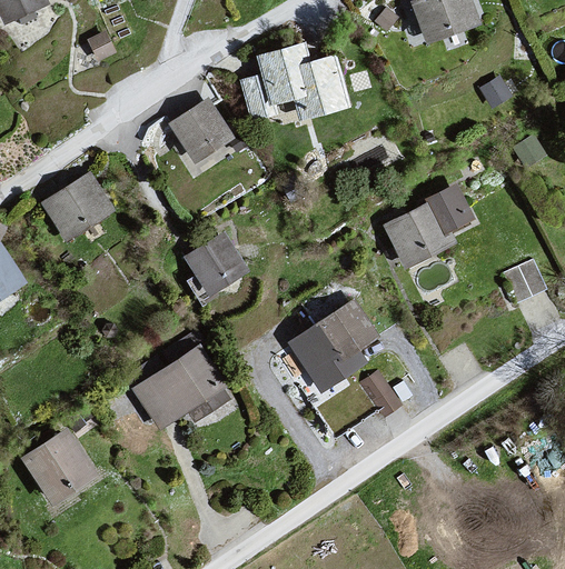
[(49,0),(0,0),(0,18),(5,26),(53,8),(49,0)]
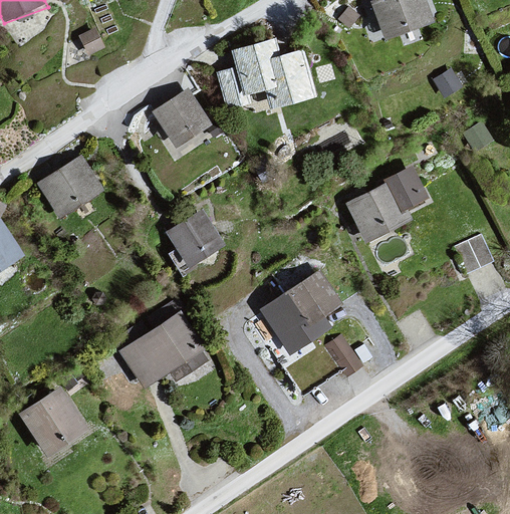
[(426,0),(373,0),(370,1),(388,38),(435,23),(426,0)]
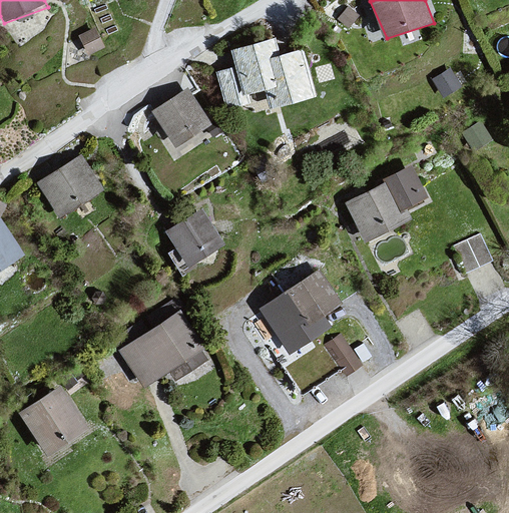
[(268,39),(229,51),(241,95),(271,89),(277,109),(320,98),(302,49),(273,56),(268,39)]
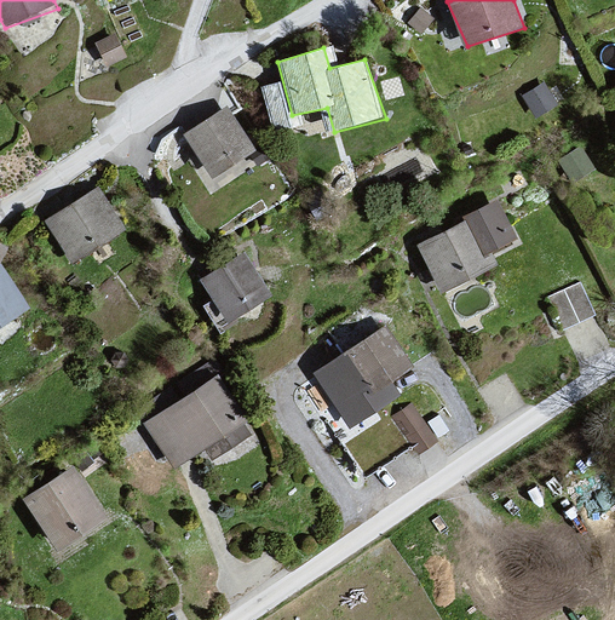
[(229,108),(184,139),(211,177),(259,149),(229,108)]
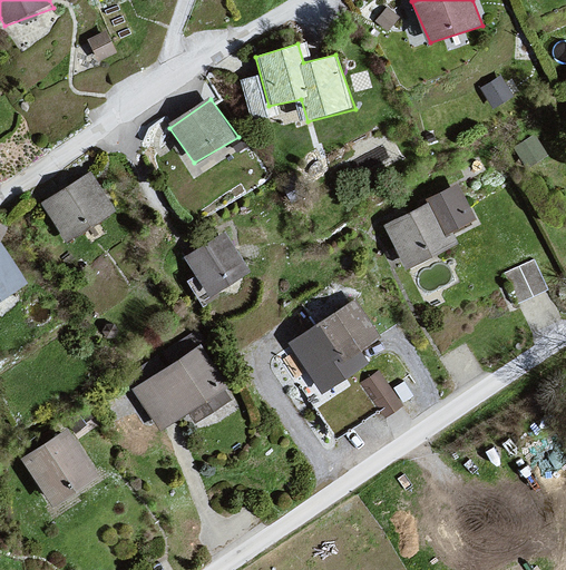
[(90,175),(39,206),(68,244),(116,216),(90,175)]
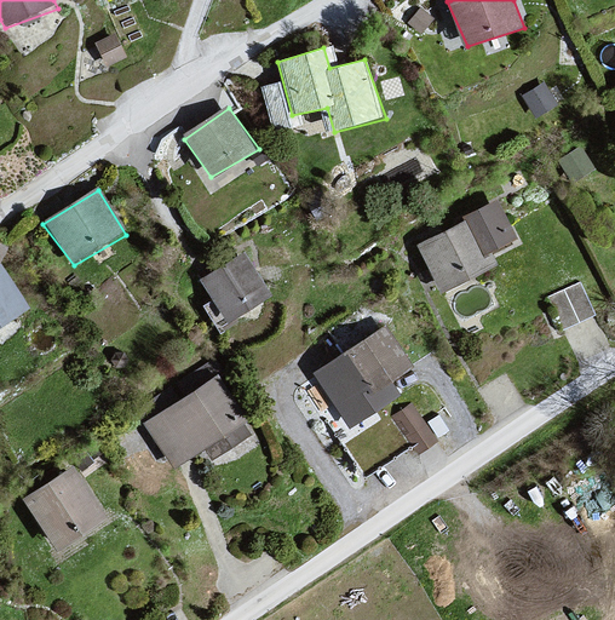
[(499,206),(417,246),(441,290),(495,268),(486,251),(517,236),(499,206)]
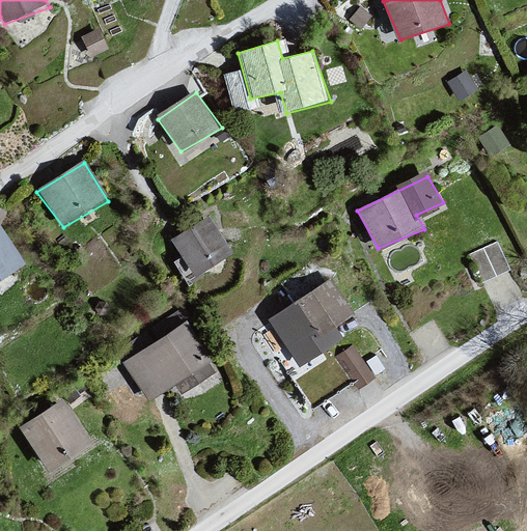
[(212,219),(170,241),(196,277),(233,254),(212,219)]
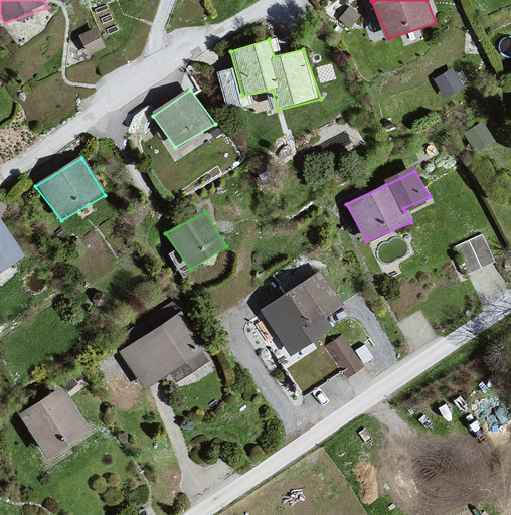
[(5,219),(0,222),(0,274),(31,254),(5,219)]
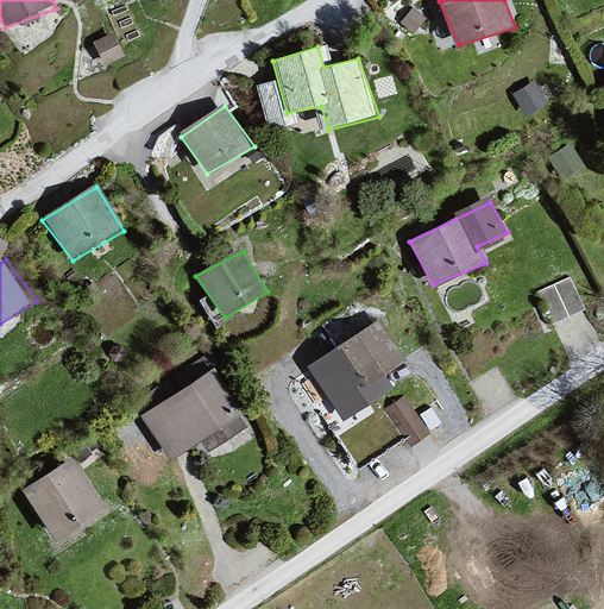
[(373,321),(307,366),(340,418),(385,388),(377,375),(400,359),(373,321)]
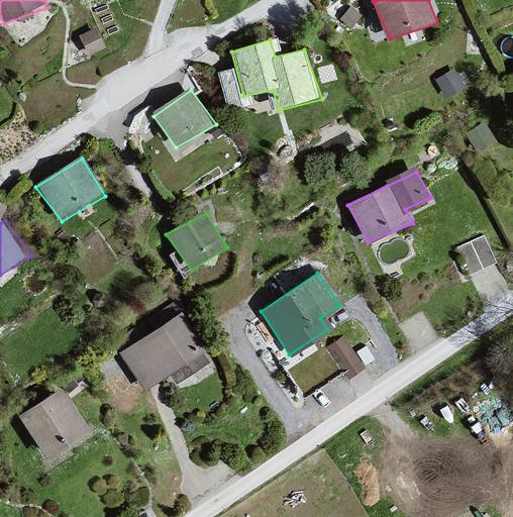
[(182,313),(114,353),(137,386),(148,388),(171,376),(178,384),(209,364),(202,354),(209,350),(182,313)]
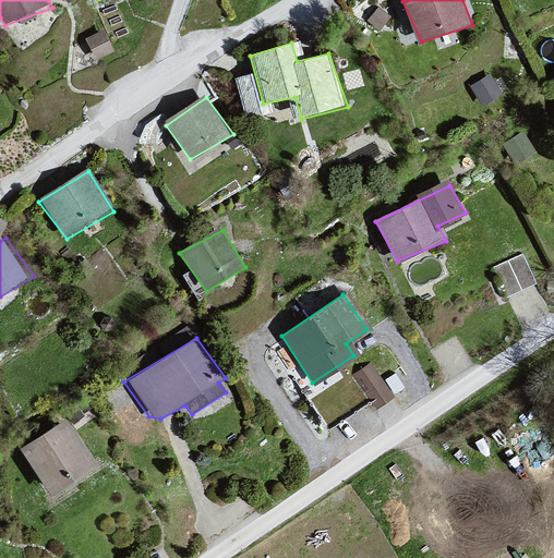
[(61,422),(19,448),(52,497),(99,469),(84,438),(61,422)]
